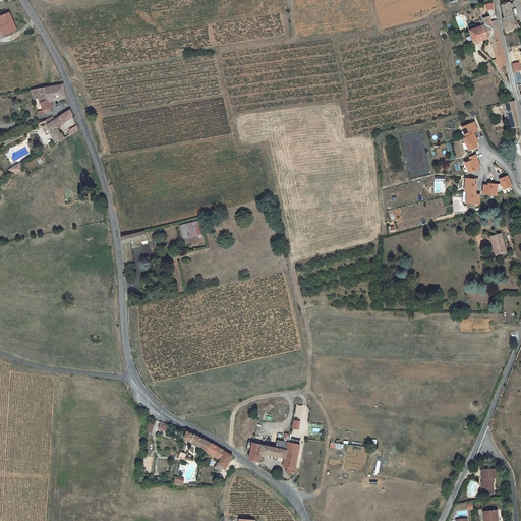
[(515,24),(515,22),(509,3),(501,6),(504,18),(502,19),(505,33),(516,29),(518,27),(519,30),(520,29),(520,27),(520,23),(517,24),(515,24)]
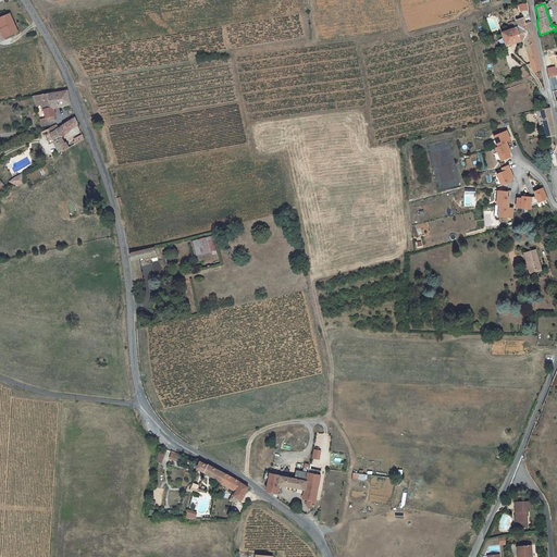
[(0,19),(0,33),(2,40),(14,35),(7,16),(0,19)]
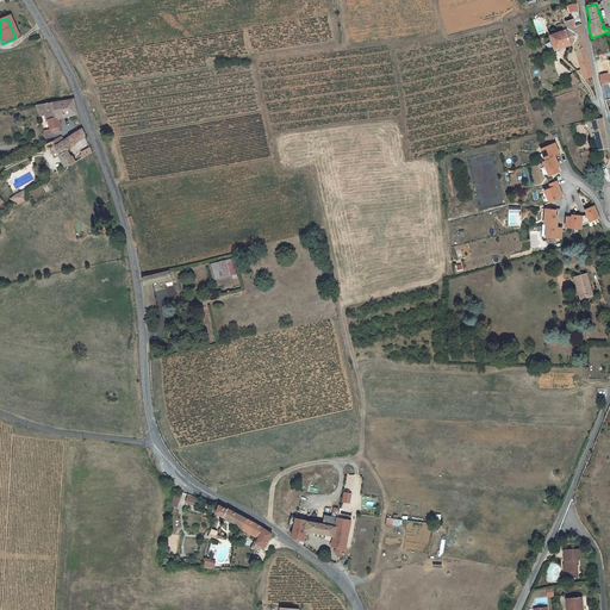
[(566,22),(567,30),(565,30),(566,37),(568,45),(572,44),(585,41),(582,25),(576,26),(574,20),(566,22)]
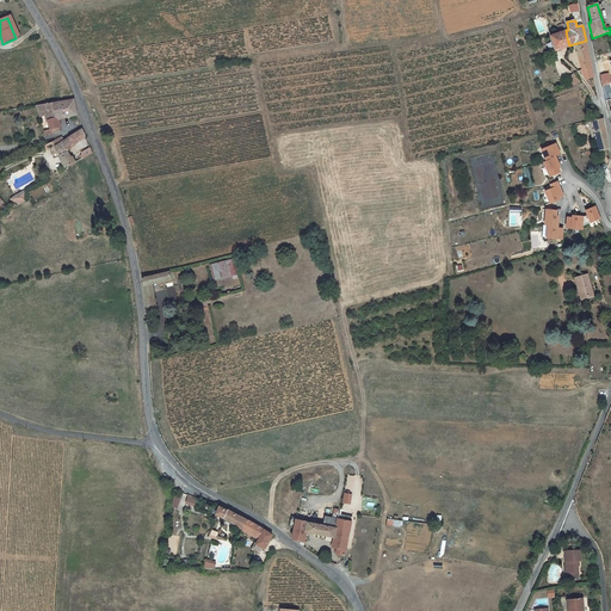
[(560,31),(549,34),(553,49),(569,45),(567,37),(566,30),(568,30),(567,22),(559,24),(560,31)]
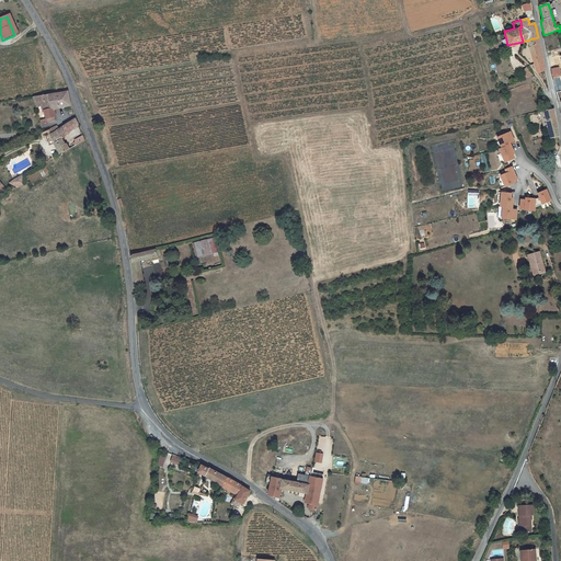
[(538,37),(526,41),(535,64),(539,71),(546,69),(538,37)]
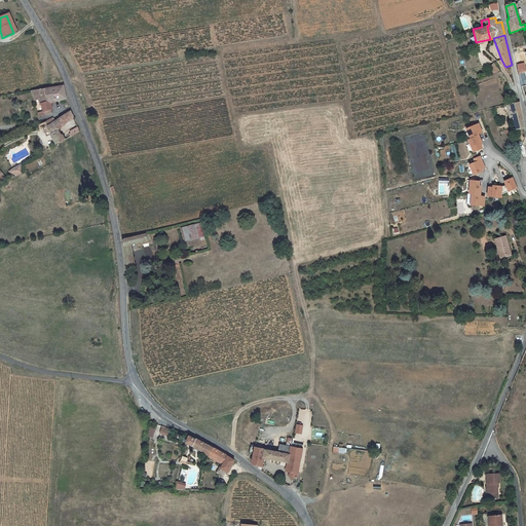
[(63,86),(34,90),(36,99),(40,99),(44,115),(51,113),(48,102),(67,99),(63,86)]
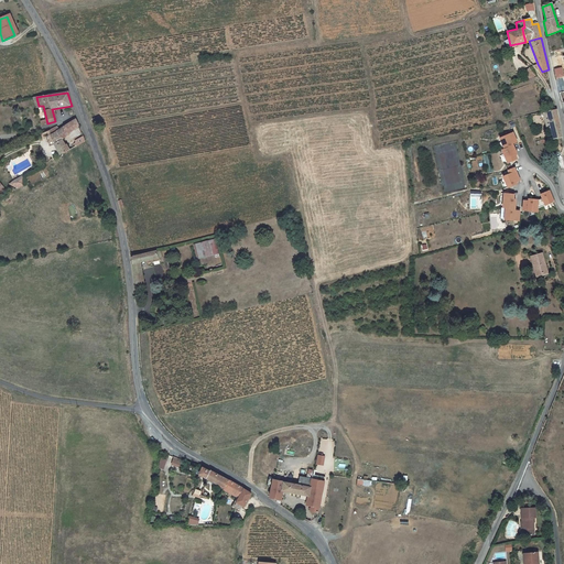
[(553,111),(539,115),(542,130),(545,130),(546,141),(556,139),(553,111)]
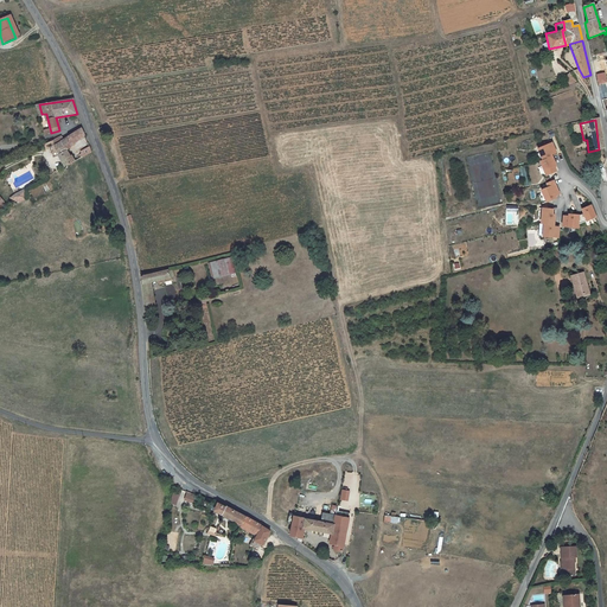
[(63,139),(53,145),(49,148),(55,158),(59,154),(68,149),(84,134),(82,128),(64,140),(63,139)]
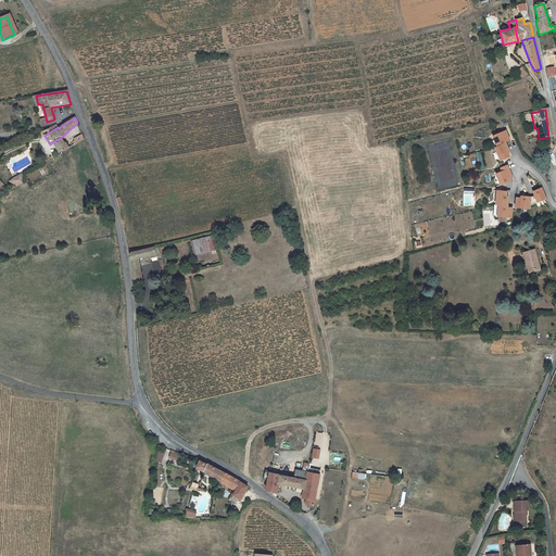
[(495,148),(501,161),(508,158),(506,153),(508,152),(509,152),(505,140),(509,138),(506,130),(493,136),(497,147),(495,148)]
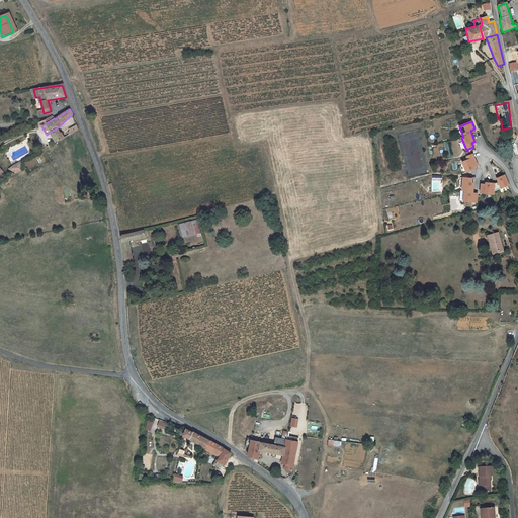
[(51,132),(57,142),(64,138),(58,127),(51,132)]
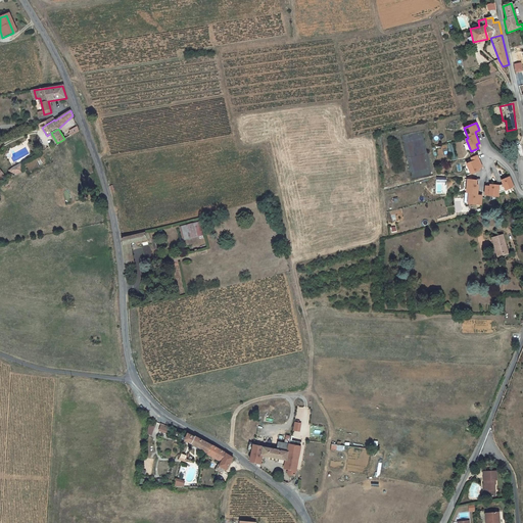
[(509,144),(513,159),(518,158),(515,143),(509,144)]
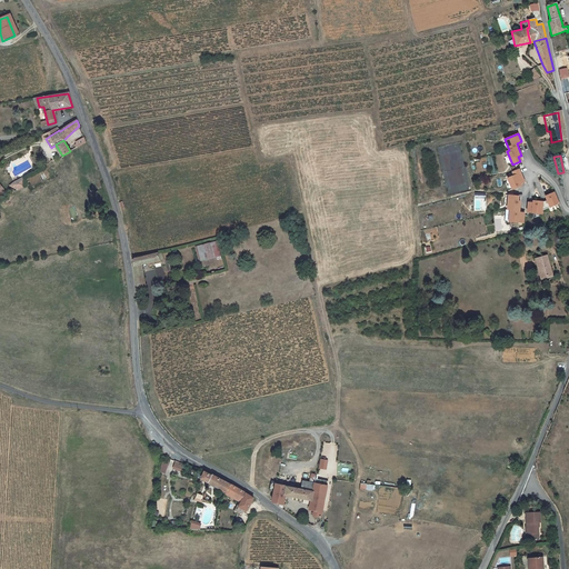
[(513,176),(508,178),(512,189),(521,186),(520,183),(519,182),(523,180),(521,172),(517,175),(516,175),(513,176)]
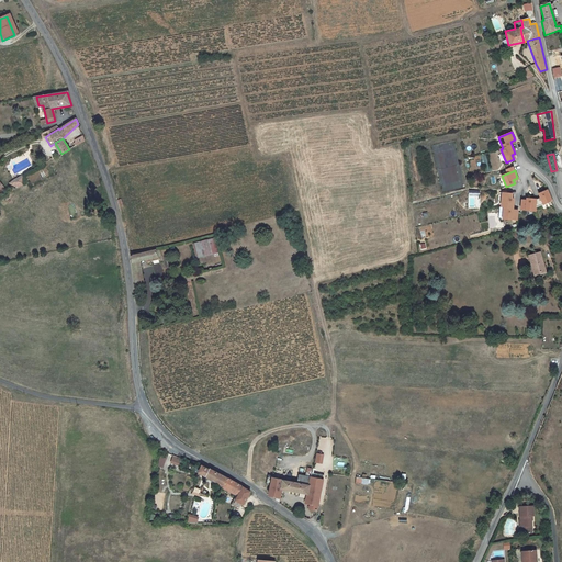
[(22,175),(11,180),(15,188),(26,182),(22,175)]
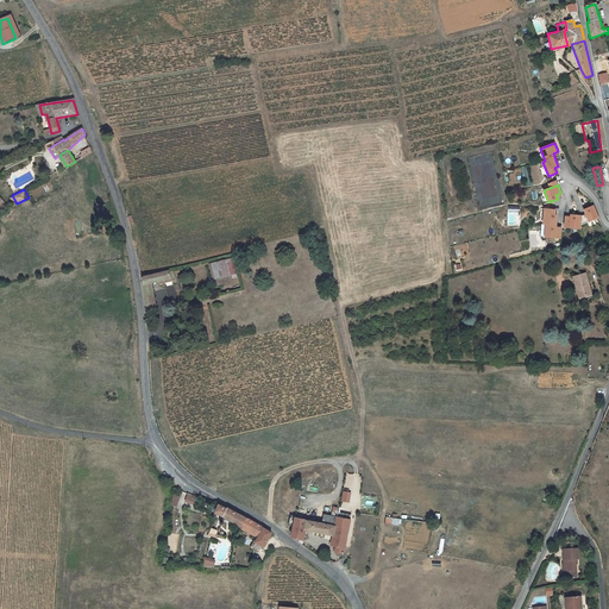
[(565,219),(564,227),(579,230),(579,226),(597,219),(592,206),(583,211),(585,214),(581,217),(571,215),(570,219),(565,219)]
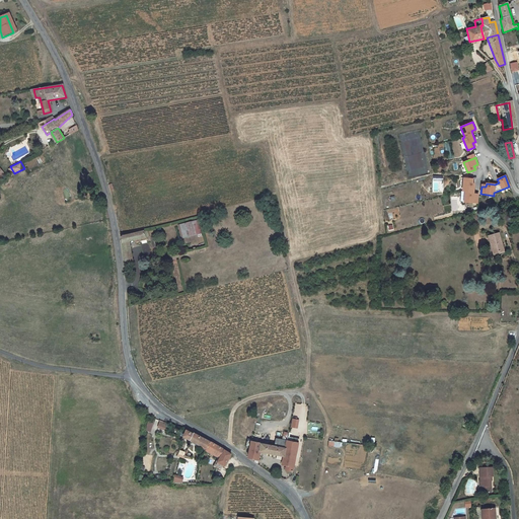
[(470,183),(471,178),(464,177),(462,191),(465,191),(463,202),(476,203),(477,196),(473,196),(473,194),(474,183),(472,183),(470,183)]
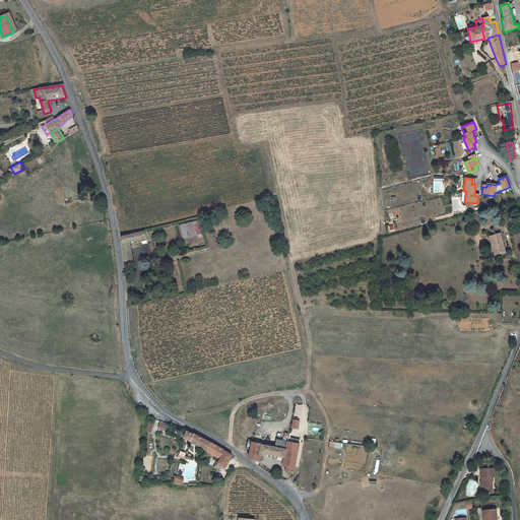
[(182,238),(197,234),(198,237),(202,236),(198,220),(179,225),(182,238)]
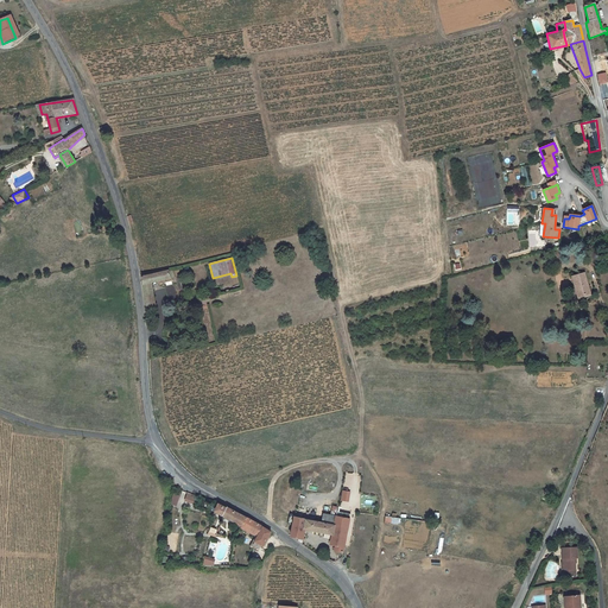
[(577,297),(590,293),(584,273),(571,277),(577,297)]
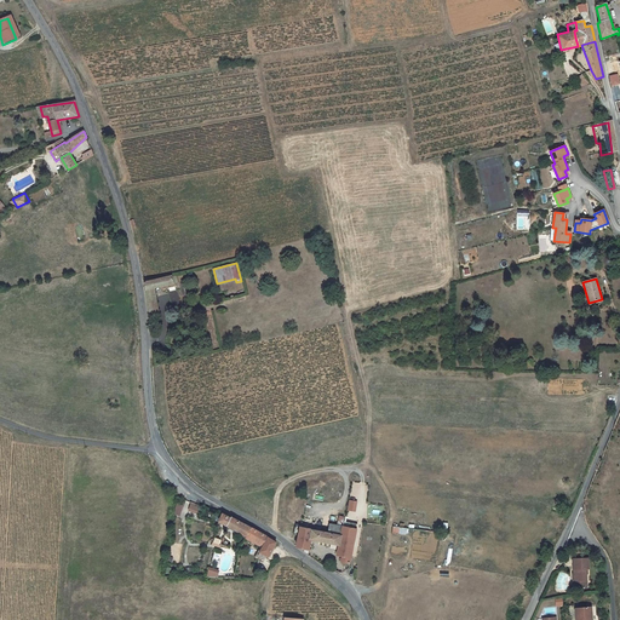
[(166,293),(170,308),(179,305),(176,291),(166,293)]
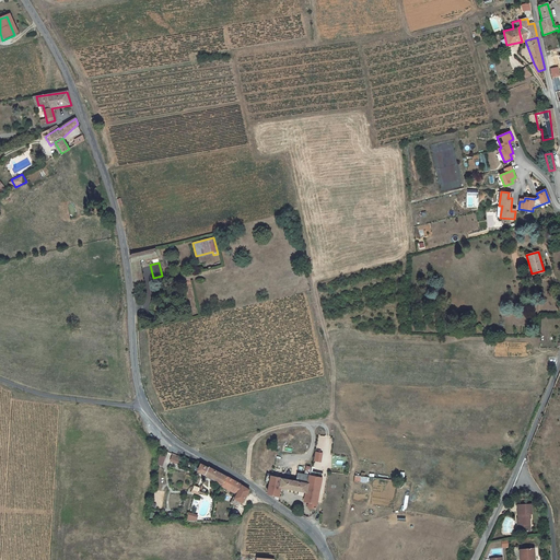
[(322,462),(323,453),(315,452),(314,461),(322,462)]
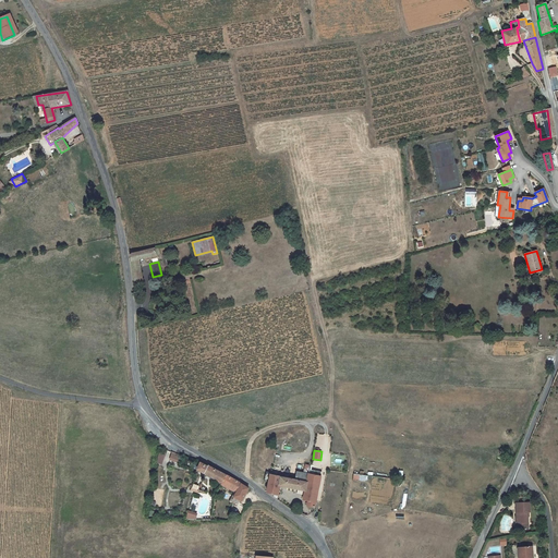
[(171,452),(169,460),(178,462),(180,455),(171,452)]
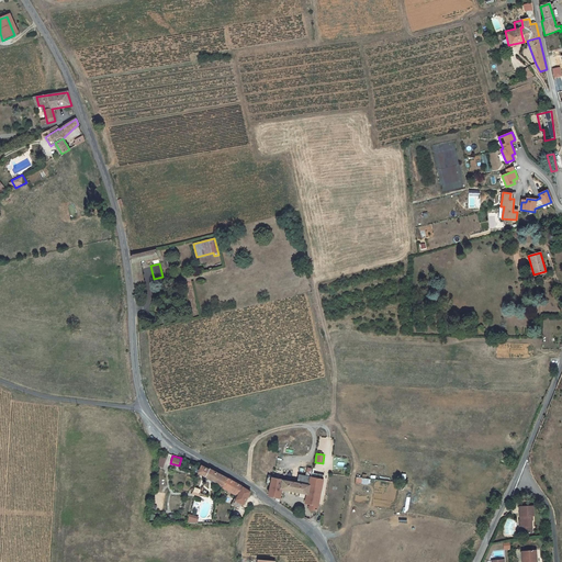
[(200,473),(225,486),(228,479),(204,467),(200,473)]
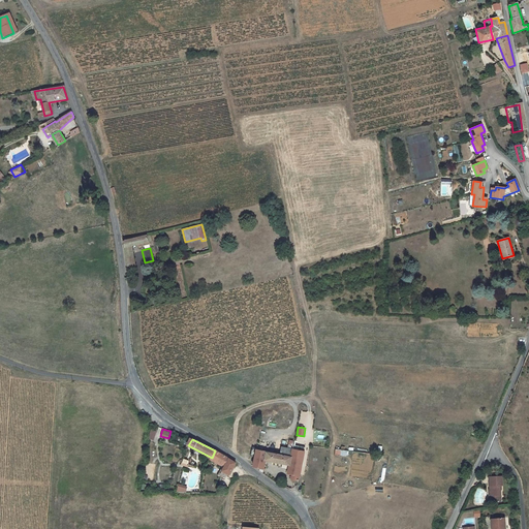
[(293,473),(301,475),(306,450),(306,445),(294,443),(293,447),(290,465),(289,472),(293,473)]
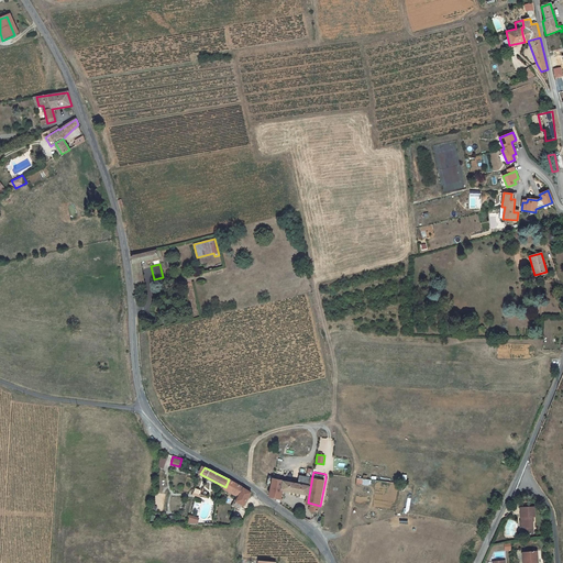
[(298,483),(284,481),(283,489),(309,495),(312,476),(300,475),(298,483)]
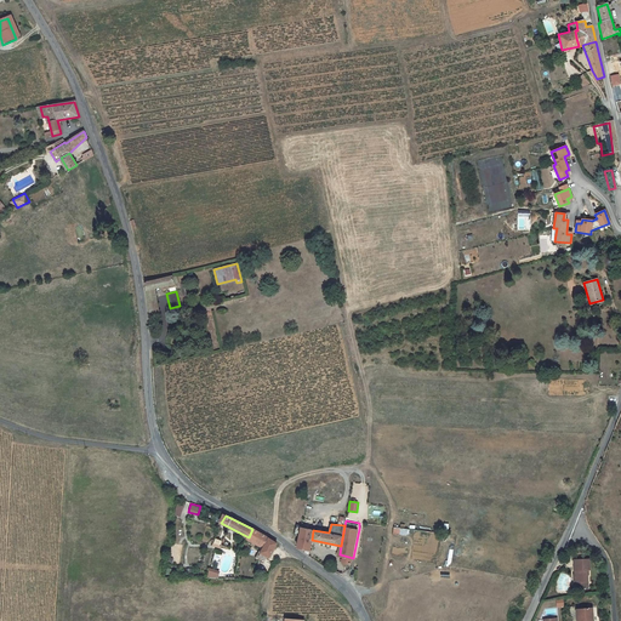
[(303,550),(311,551),(312,540),(313,530),(300,528),(296,547),(303,550)]
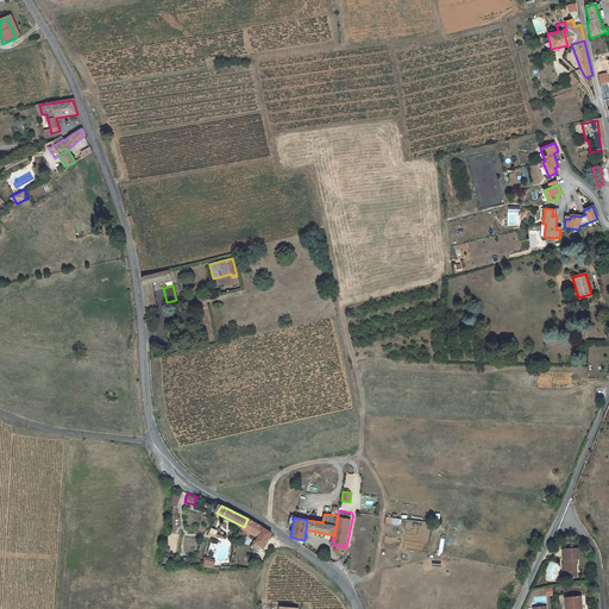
[(272,534),(248,519),(244,527),(259,535),(256,542),(263,547),(272,534)]
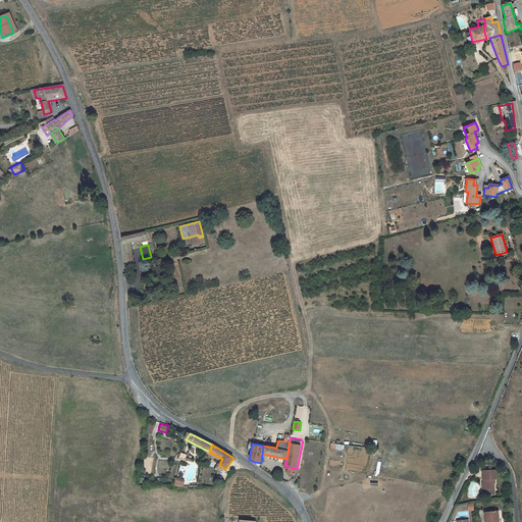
[(482,483),(482,487),(480,487),(480,493),(483,493),(483,497),(485,499),(491,499),(491,487),(492,487),(492,483),(493,483),(493,474),(480,474),(480,483),(482,483)]
